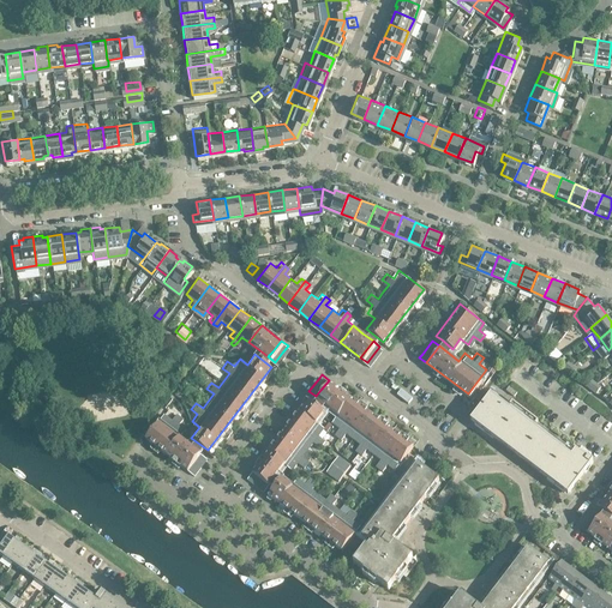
[(329,380),(321,390),(316,396),(335,411),(330,419),(337,425),(333,431),(339,435),(343,429),(351,434),(358,440),(353,446),(360,451),(365,445),(378,456),(373,462),(381,467),(385,461),(393,467),(411,443),(329,380)]
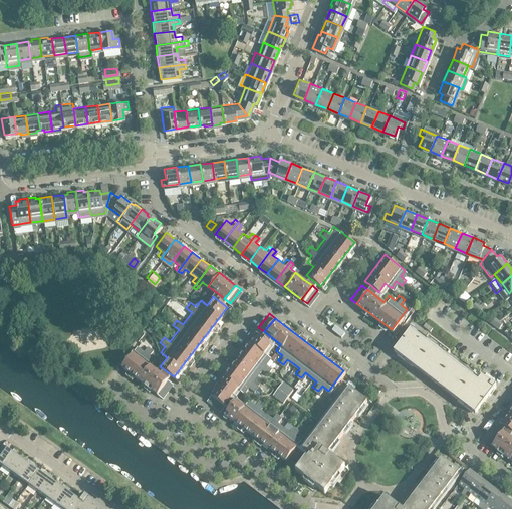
[(424,319),(421,323),(428,328),(430,324),(424,319)]
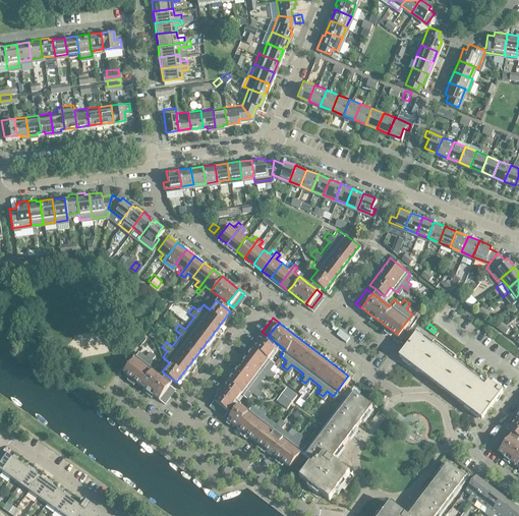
[(415,366),(479,416),(501,388),(497,386),(496,387),(488,381),(487,383),(452,356),(454,353),(431,336),(429,339),(416,329),(413,333),(411,334),(397,352),(415,366)]
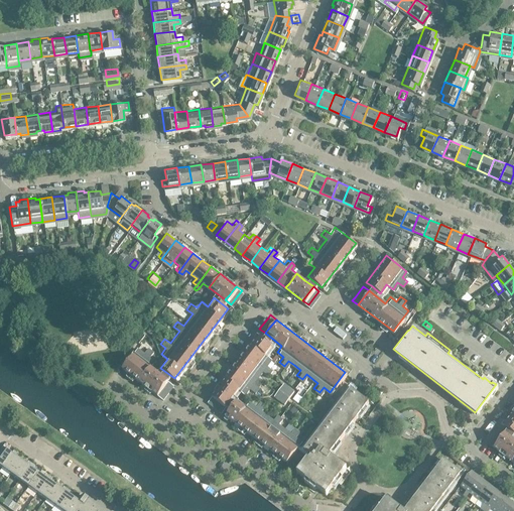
[(253,390),(255,387),(257,384),(252,380),(261,368),(266,372),(270,367),(265,363),(270,357),(264,352),(270,343),(256,333),(210,393),(224,404),(237,387),(243,392),(248,386),(253,390)]
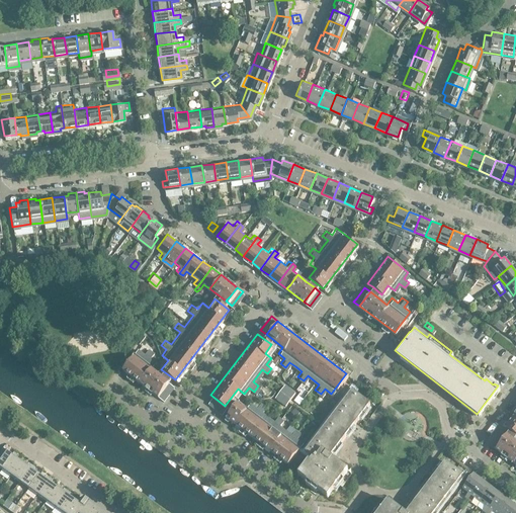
[(167,379),(150,366),(155,360),(149,355),(153,350),(147,346),(143,351),(137,346),(121,367),(156,394),(167,379)]
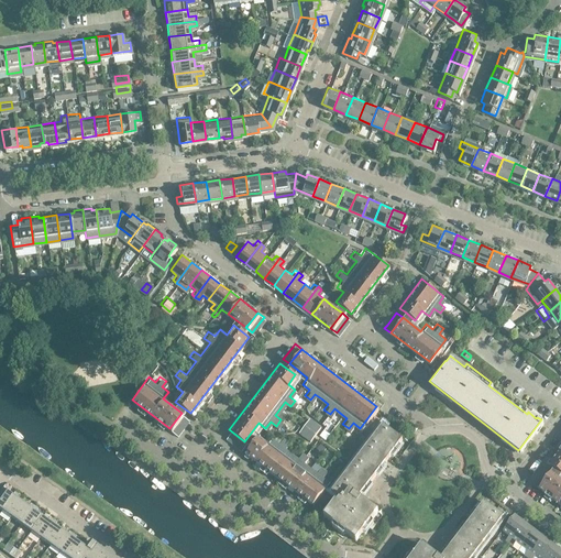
[(187,417),(182,413),(169,428),(176,433),(187,417)]
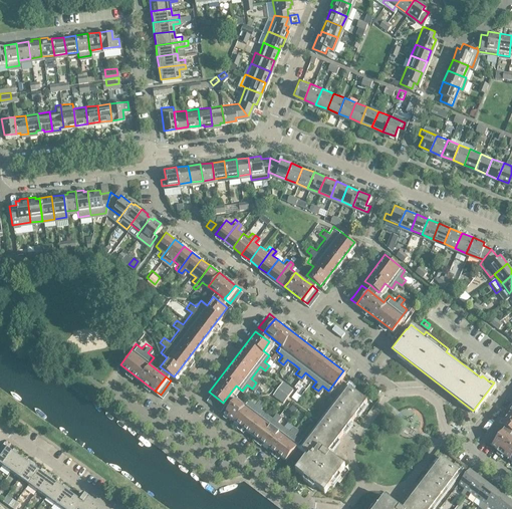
[(281,378),(271,392),(281,399),(291,387),(281,378)]
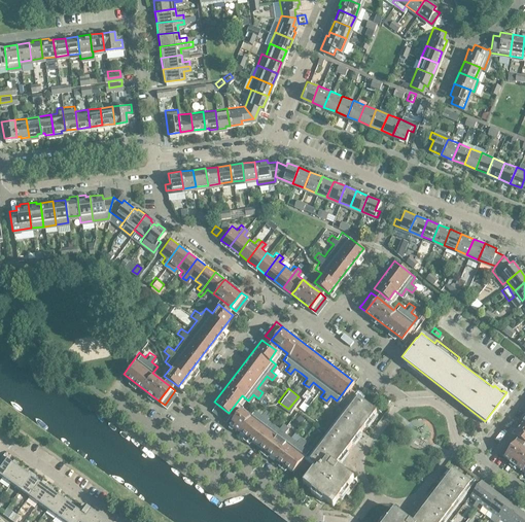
[(352,475),(344,468),(335,461),(375,408),(356,394),(309,457),(316,462),(313,466),(312,465),(301,479),(331,502),(352,475)]
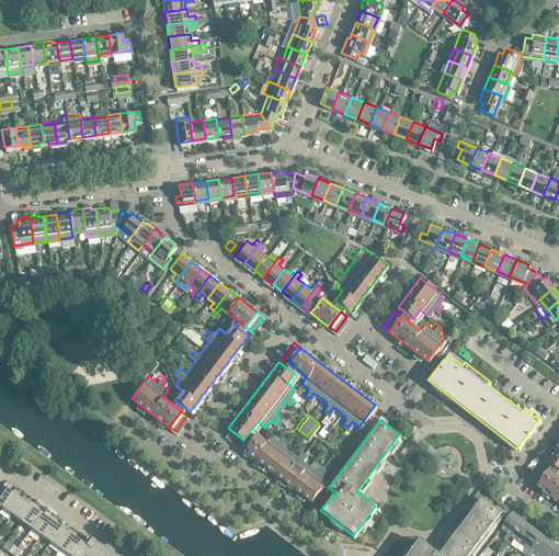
[(224,434),(236,443),(239,445),(243,440),(228,428),(224,434)]
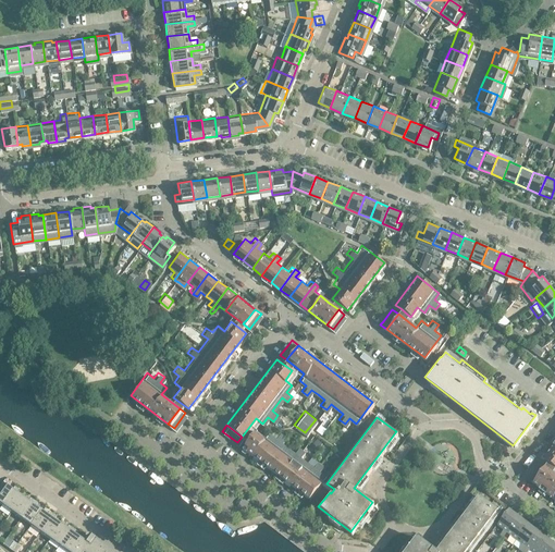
[(293,451),(286,445),(281,441),(285,434),(279,430),(274,436),(268,431),(262,438),(254,430),(242,445),(308,497),(324,474),(318,469),(322,463),(317,458),(312,465),(299,455),(304,449),(297,444),(293,451)]
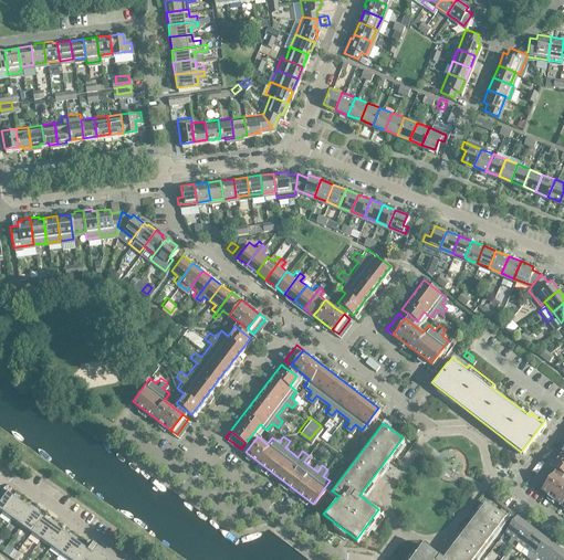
[(563,443),(550,463),(554,467),(563,474),(563,443)]
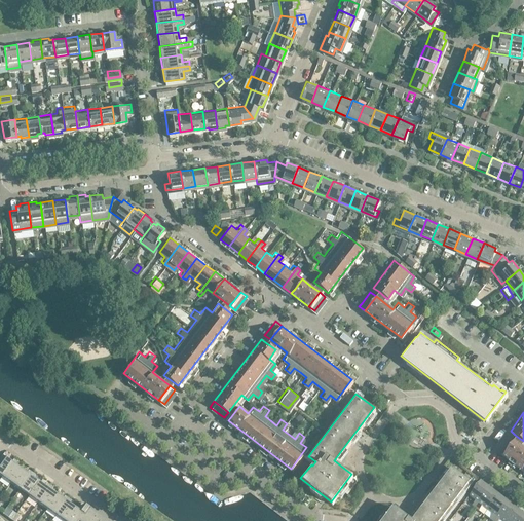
[(508,435),(498,446),(496,449),(501,453),(513,439),(508,435)]
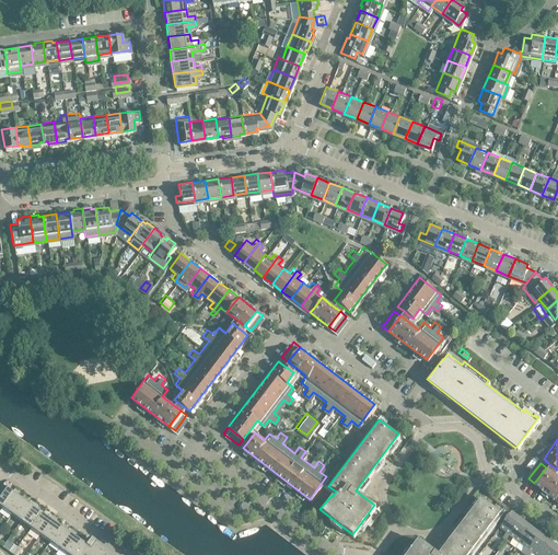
[(557,492),(557,489),(557,476),(546,467),(534,483),(553,497),(557,492)]
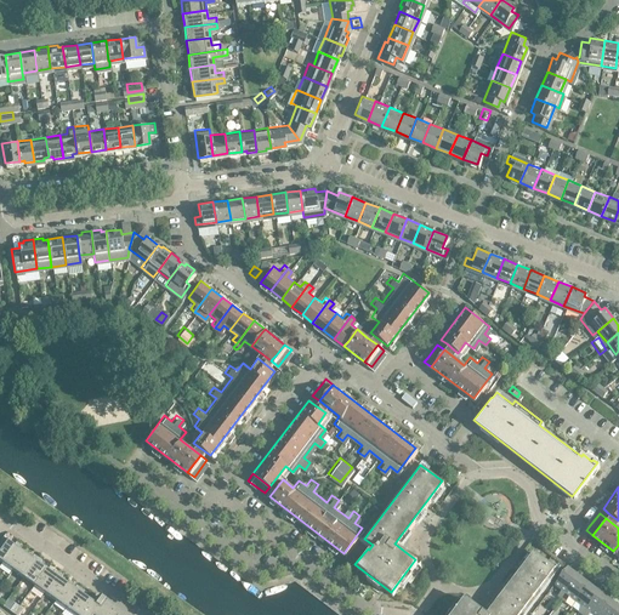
[(5,536),(7,533),(3,530),(0,534),(0,557),(11,541),(5,536)]
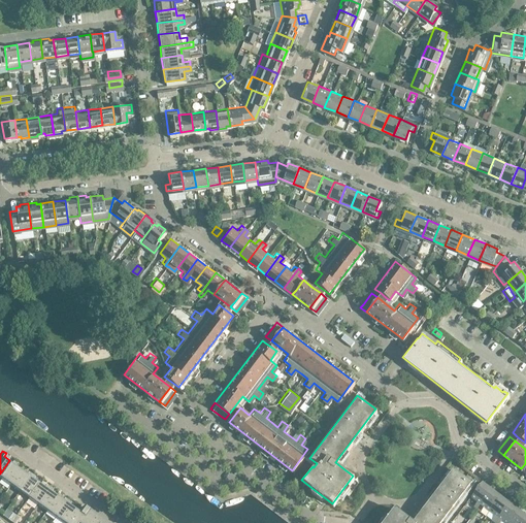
[(11,457),(9,460),(0,474),(0,476),(8,481),(19,466),(12,462),(14,459),(11,457)]
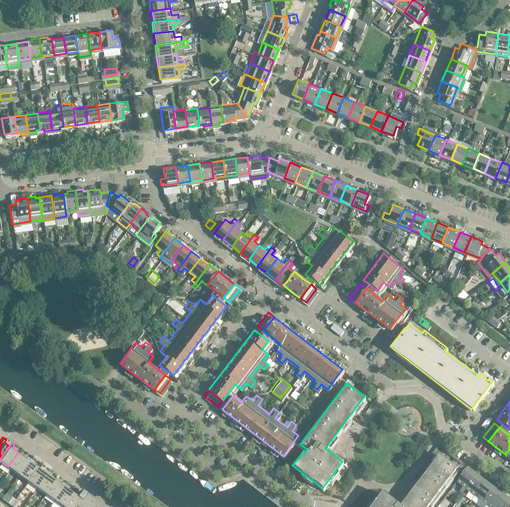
[(26,454),(24,457),(18,452),(8,466),(17,473),(29,456),(26,454)]
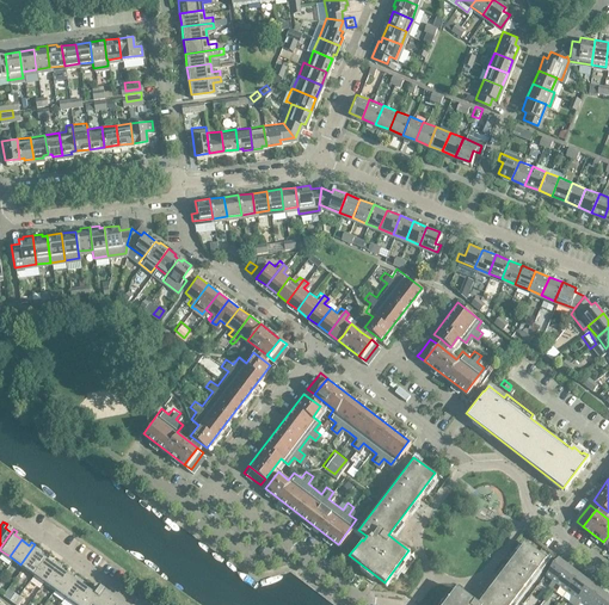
[(523,539),(477,602),(455,586),(441,604),(506,604),(545,556),(523,539)]
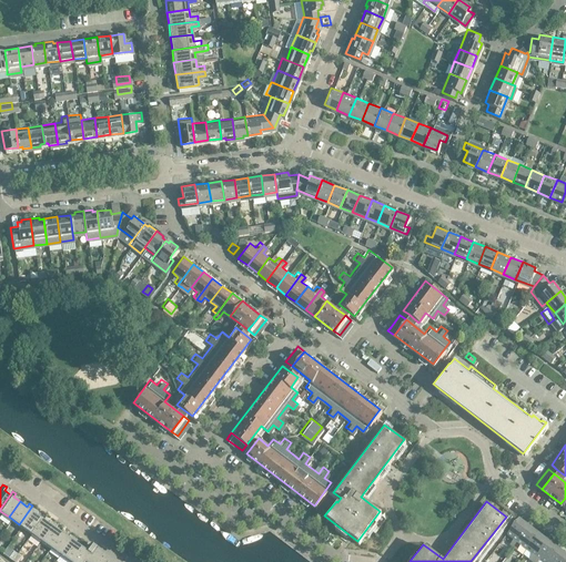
[(33,511),(36,508),(32,506),(19,524),(29,531),(40,515),(33,511)]
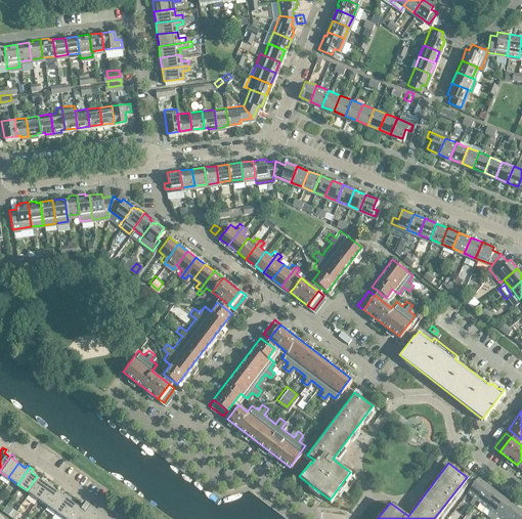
[(44,477),(42,480),(37,476),(27,490),(36,496),(48,479),(44,477)]
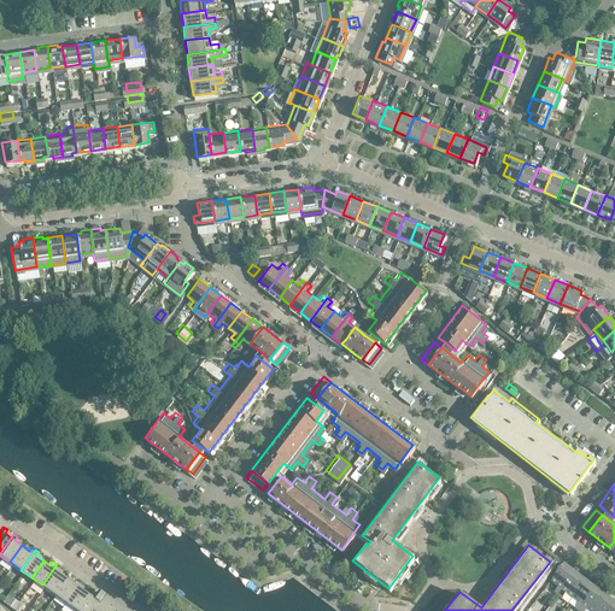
[(556,582),(551,587),(556,591),(573,569),(562,560),(549,577),(556,582)]
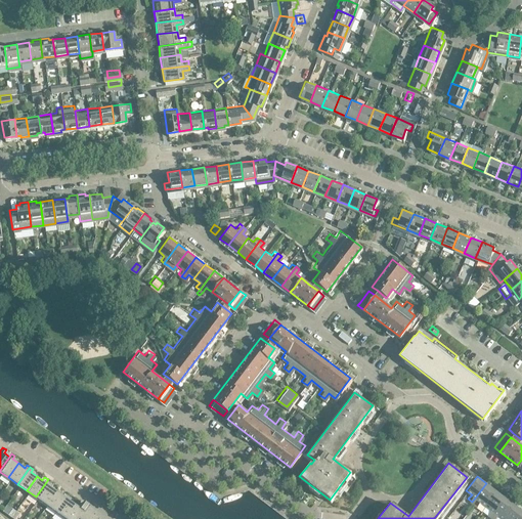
[(49,485),(51,482),(48,479),(36,496),(44,503),(54,489),(49,485)]
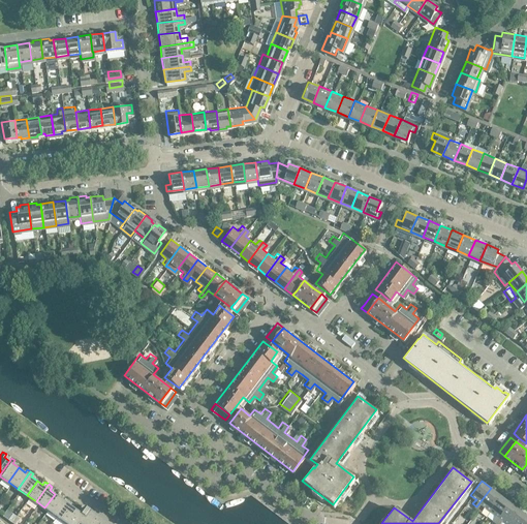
[(479,510),(484,504),(489,509),(499,494),(491,488),(476,506),(479,510)]
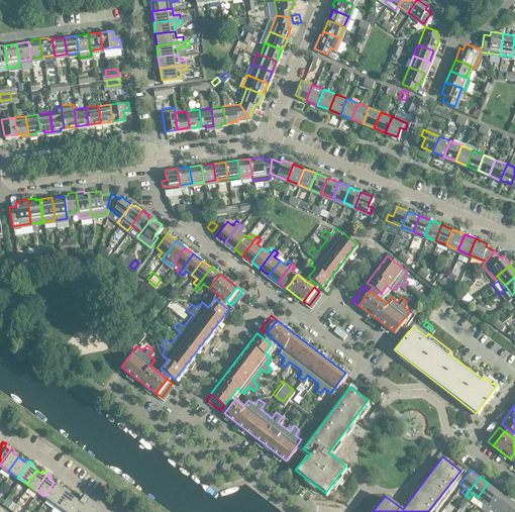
[(62,484),(60,487),(54,483),(43,496),(53,503),(65,486),(62,484)]
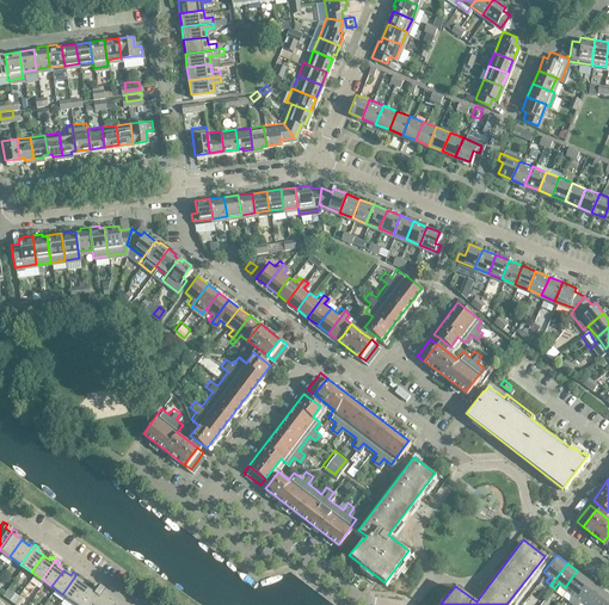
[(565,587),(560,593),(567,598),(571,600),(588,579),(577,570),(565,587)]
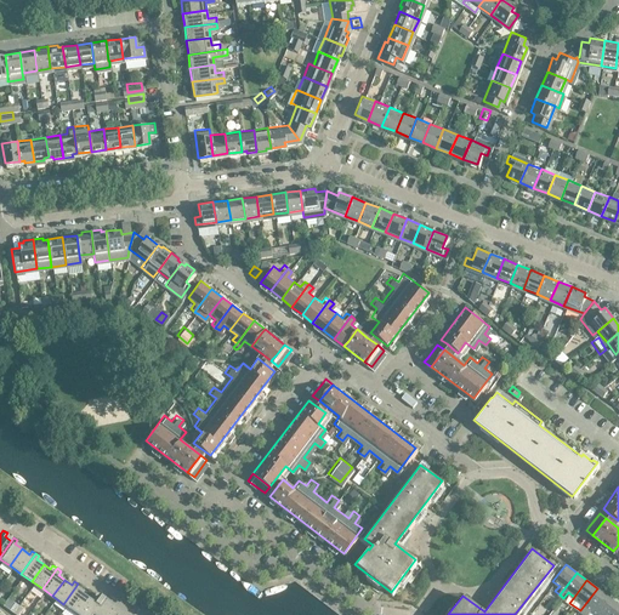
[(79,590),(81,586),(78,584),(63,604),(73,611),(85,594),(79,590)]
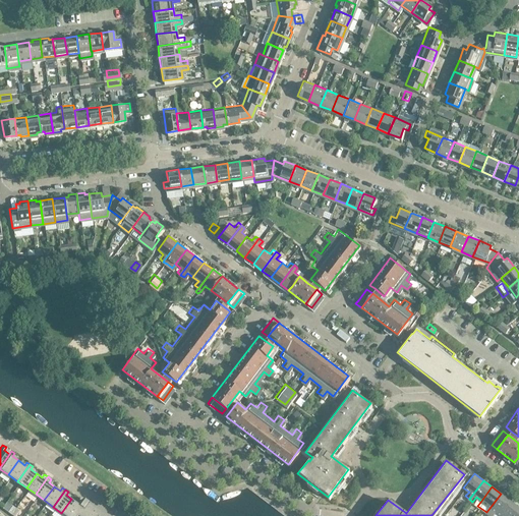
[(499,514),(510,500),(501,494),(486,512),(489,515),(494,510),(499,514)]
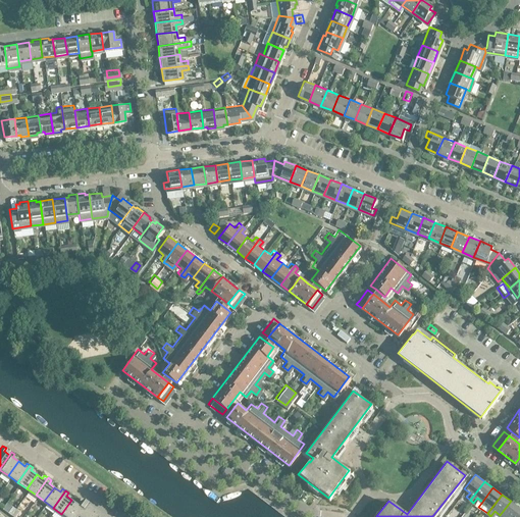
[(82,498),(76,504),(71,500),(61,514),(66,516),(73,516),(75,514),(86,501),(82,498)]
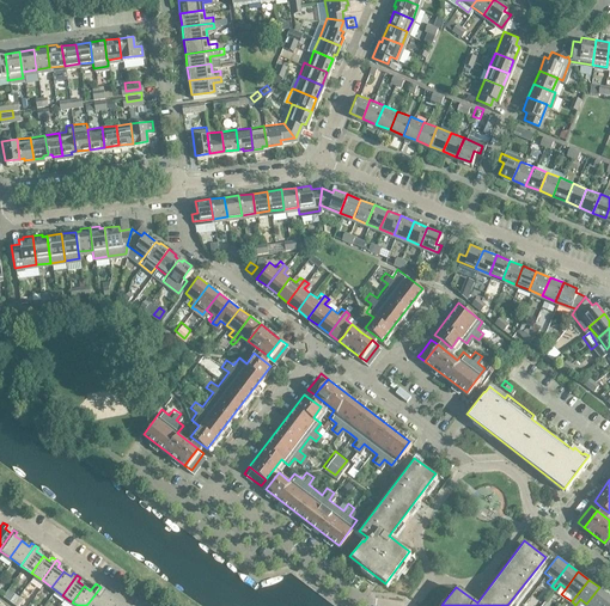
[(124,605),(126,605),(101,587),(89,603),(92,605),(124,605)]
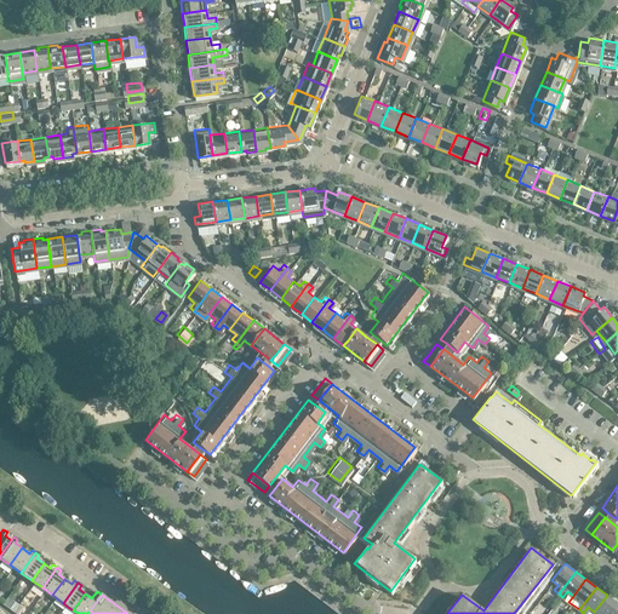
[(608,613),(617,603),(607,595),(594,612),(596,613),(608,613)]
